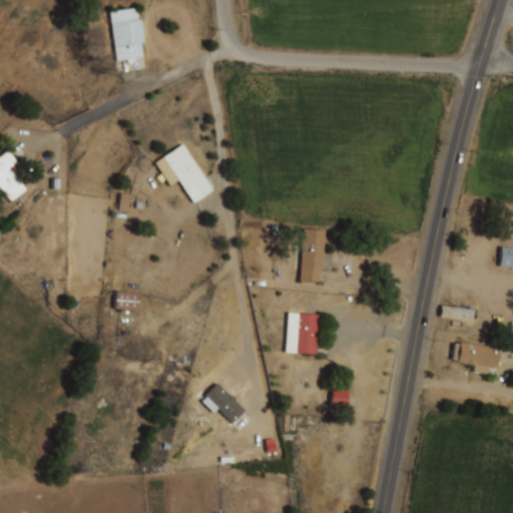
[(109,11),(136,7),(138,19),(141,19),(145,44),(141,44),(142,57),(134,58),(134,62),(128,63),(127,60),(116,61),(109,11)]
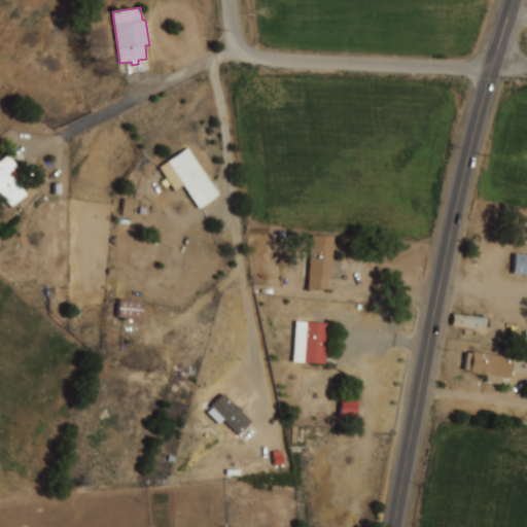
[(186,147),(218,195),(199,208),(183,185),(175,191),(159,167),(186,147)]
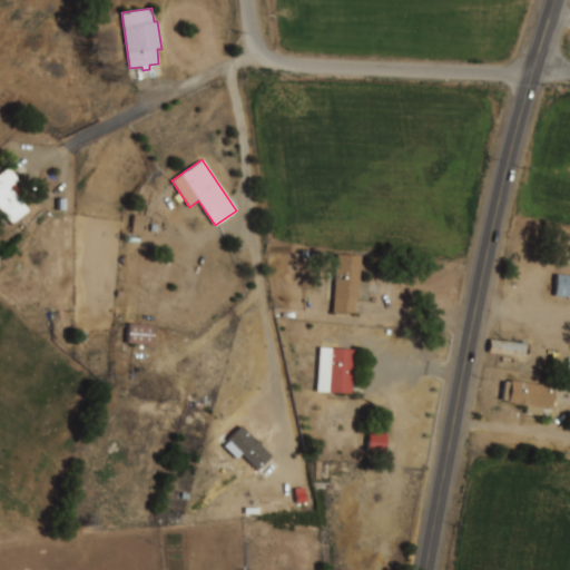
[(0,174),(8,168),(18,180),(15,184),(21,193),(17,196),(29,212),(11,226),(1,213),(0,213),(0,174)]
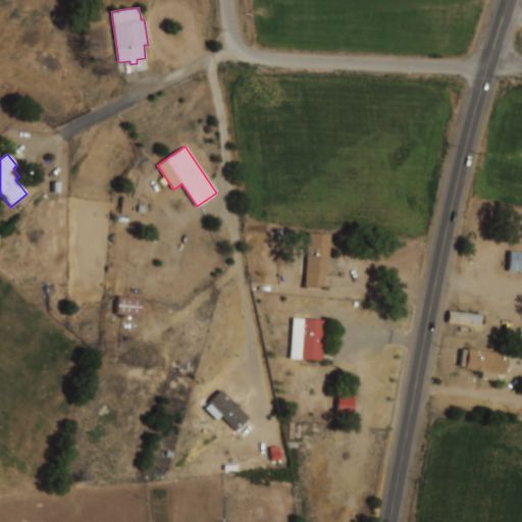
[(308,235),(329,237),(325,288),(304,285),(308,235)]
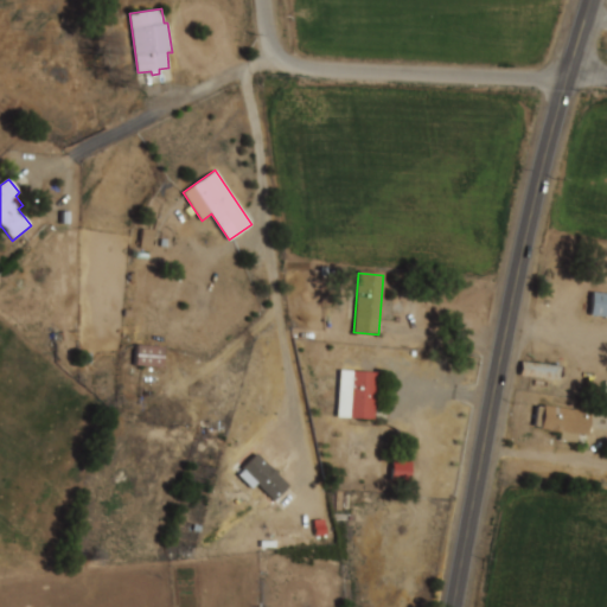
[(589,317),(606,317),(606,293),(589,293),(589,317)]
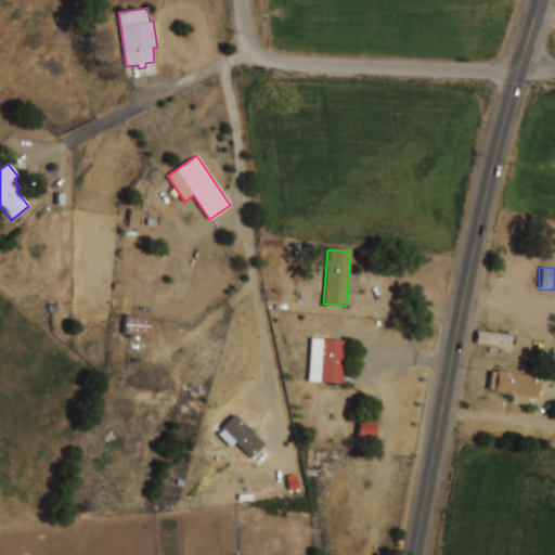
[(121,335),(147,335),(147,320),(121,320),(121,335)]
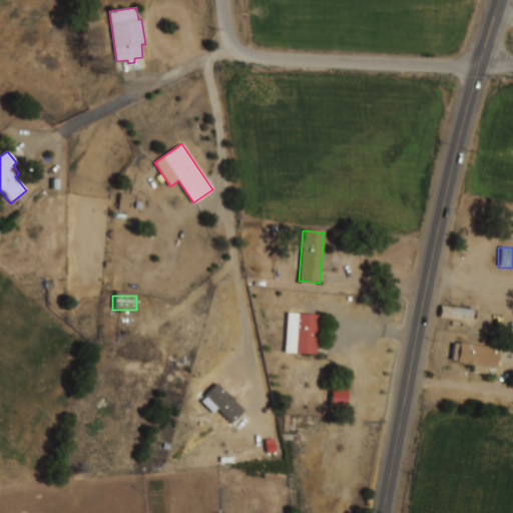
[(439,318),(469,318),(469,308),(439,308),(439,318)]
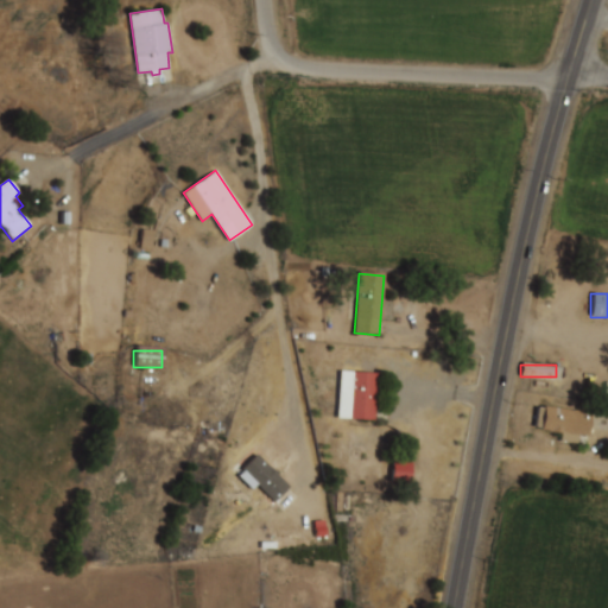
[(348,371),(378,373),(374,419),(344,417),(348,371)]
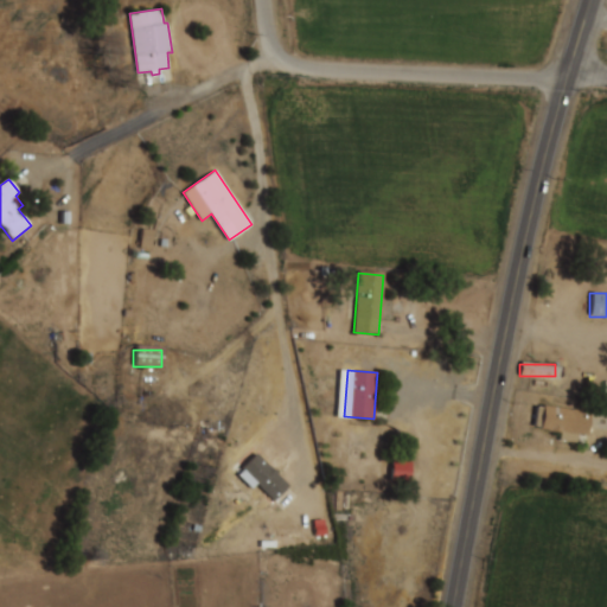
[(544,406),(589,413),(587,434),(580,433),(577,443),(560,441),(561,434),(541,430),(541,427),(536,427),(538,408),(543,409),(544,406)]
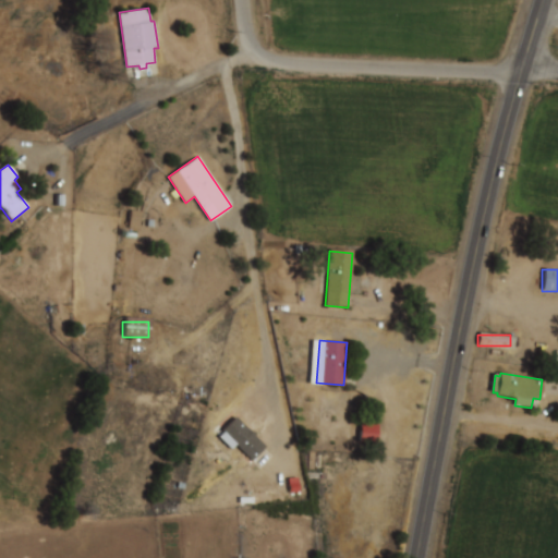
[(238,415),(268,448),(252,462),(237,446),(233,449),(220,436),(223,432),(221,429),(238,415)]
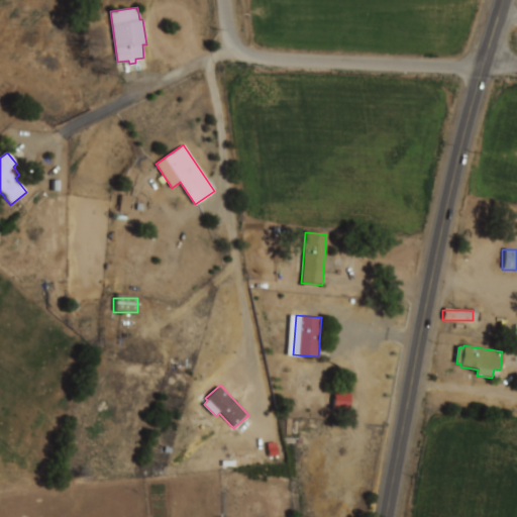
[(332,410),(348,410),(348,392),(332,392),(332,410)]
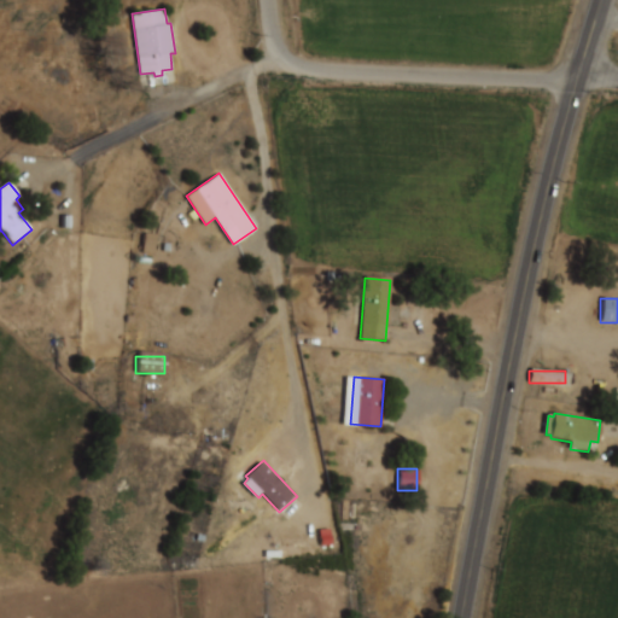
[(328,544),(328,532),(308,532),(308,546),(328,544)]
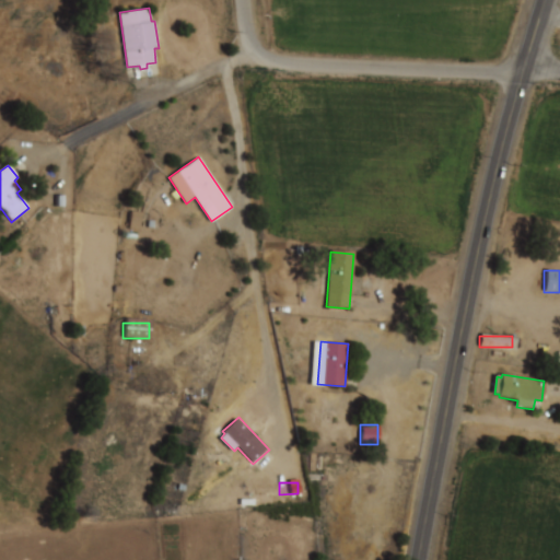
All buildings are outlined.
